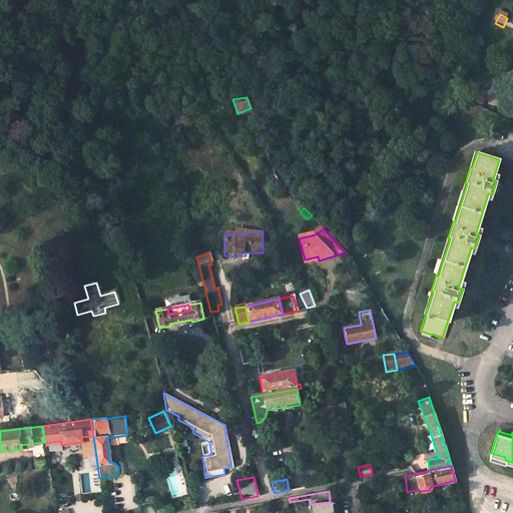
[(330,502),(310,504),(310,512),(332,512),(334,512),(332,502),(330,502)]
